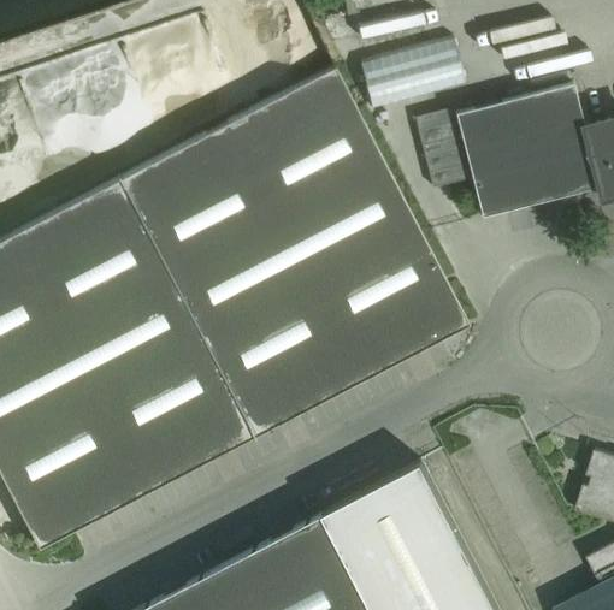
[(464,329),(470,327),(336,70),(124,178),(258,437),(464,329)]
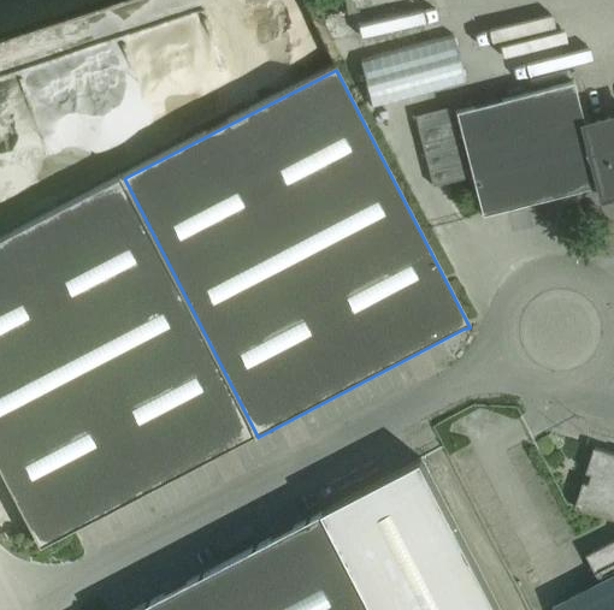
[(613,122),(585,129),(573,86),(455,116),(482,219),(598,189),(602,201),(604,200),(606,202),(613,203),(613,122)]
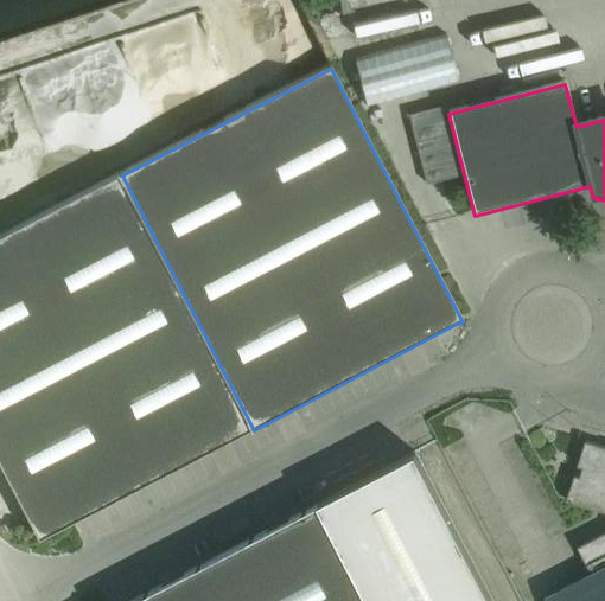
[(0,467),(38,542),(253,430),(120,177),(0,238),(0,467)]
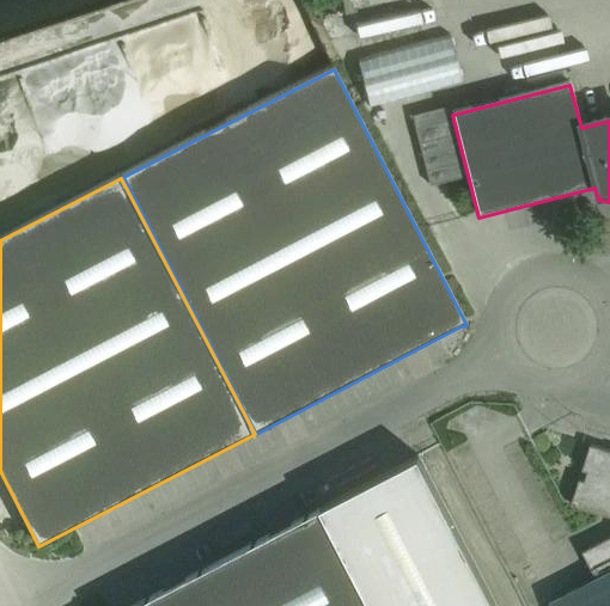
[(609,453),(592,448),(591,450),(593,451),(586,473),(584,472),(584,473),(589,476),(586,484),(581,483),(580,484),(583,485),(575,508),(573,507),(573,508),(609,519),(609,542),(584,556),(597,581),(551,605),(609,605),(609,453)]
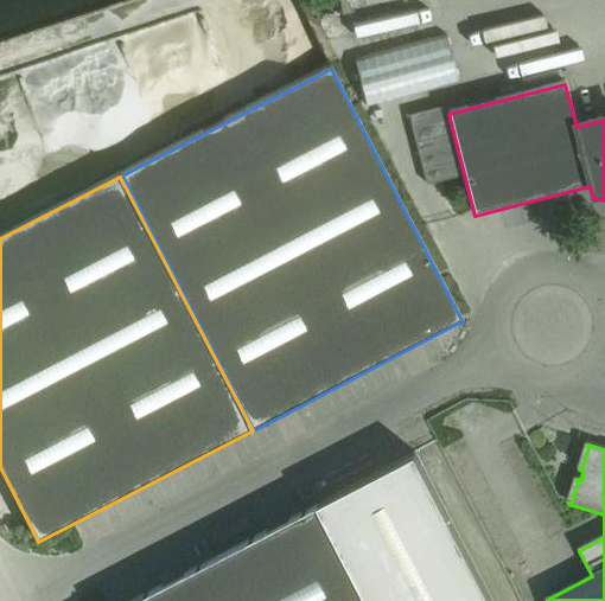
[(491,600),(418,456),(140,600),(491,600)]
